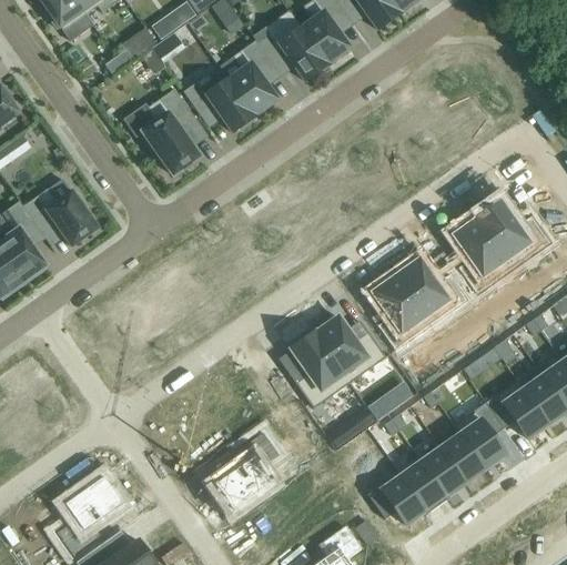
[(42,0),(53,14),(50,17),(57,27),(60,24),(63,29),(87,12),(77,0),(42,0)]
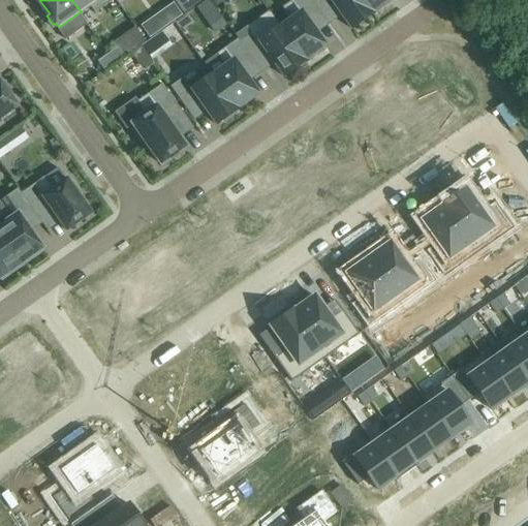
[(71,0),(81,11),(97,0),(103,0),(105,3),(110,0),(71,0)]
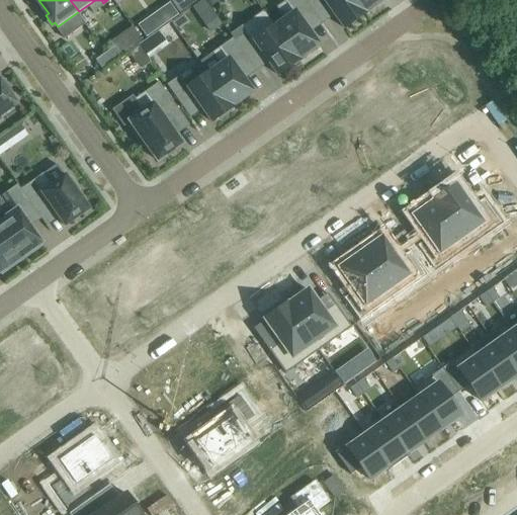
[(196,0),(174,0),(181,10),(196,0)]
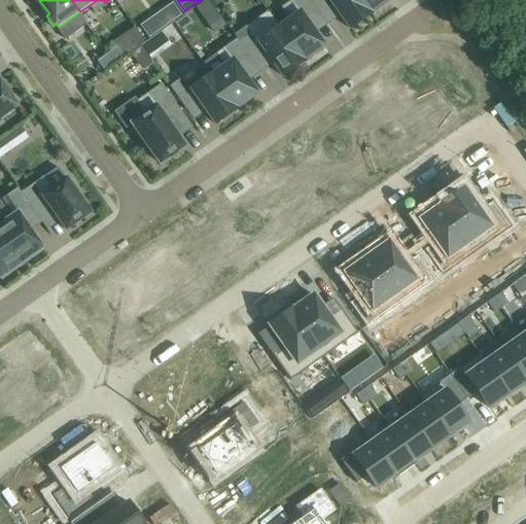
[(290,16),(280,24),(304,58),(324,43),(311,25),(323,15),(312,0),(288,0),(281,5),(290,16)]
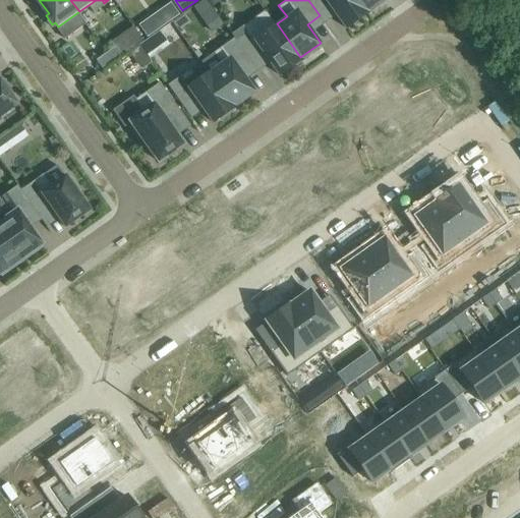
[(308,0),(320,15),(333,6),(347,26),(368,11),(367,10),(359,0),(308,0)]
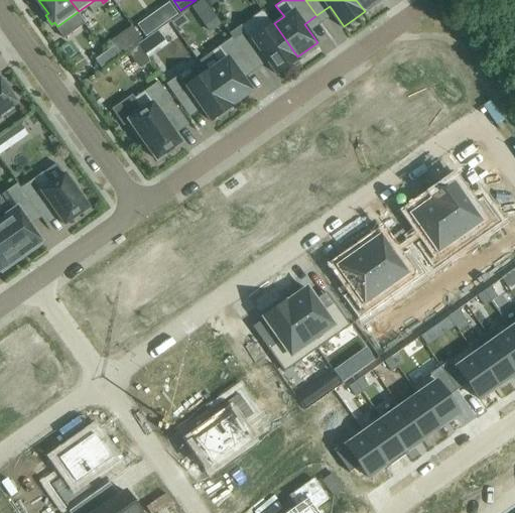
[(356,0),(364,10),(377,0),(356,0)]
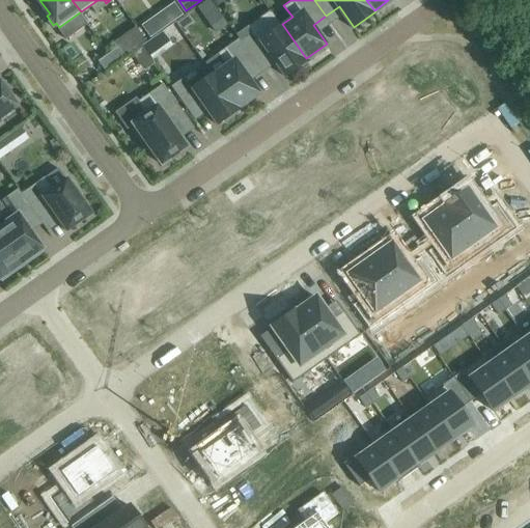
[(306,58),(282,24),(271,8),(236,32),(240,36),(258,63),(271,54),(285,75),(307,59),(306,58)]
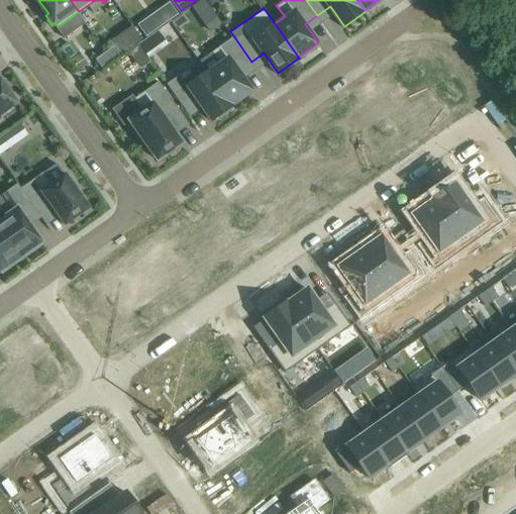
[(163,22),(155,11),(139,22),(147,33),(163,22)]
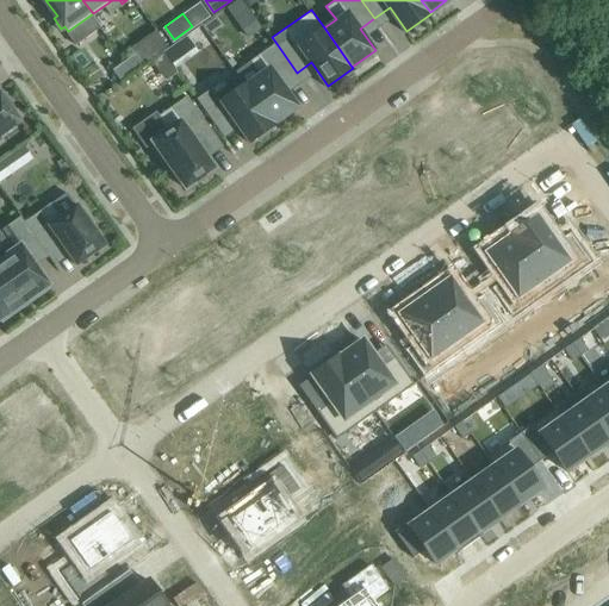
[(283,83),(297,73),(275,42),(248,61),(258,75),(247,83),(274,123),(298,106),(283,83)]
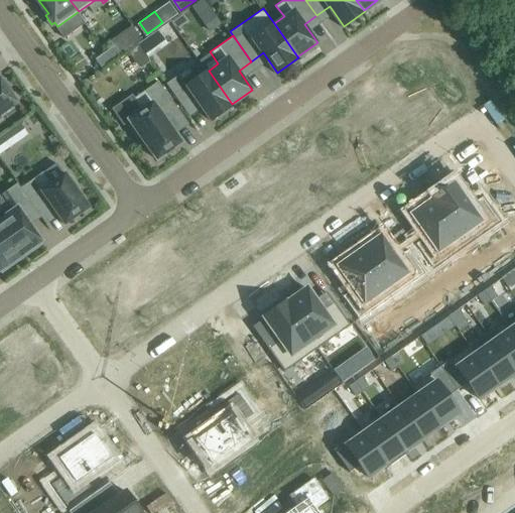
[(151,59),(138,41),(127,48),(140,67),(151,59)]
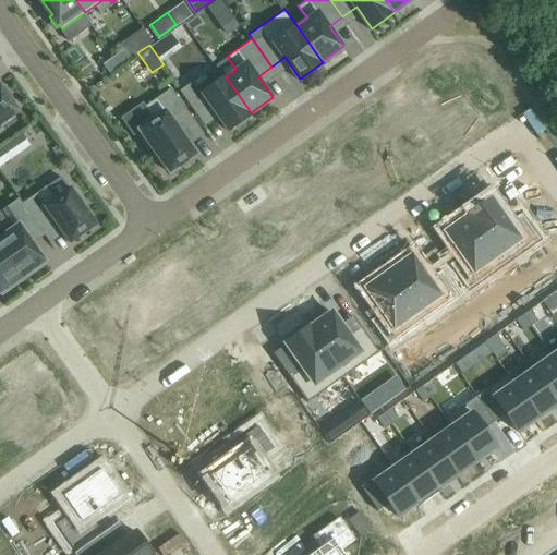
[(103,62),(109,73),(131,58),(124,47),(103,62)]
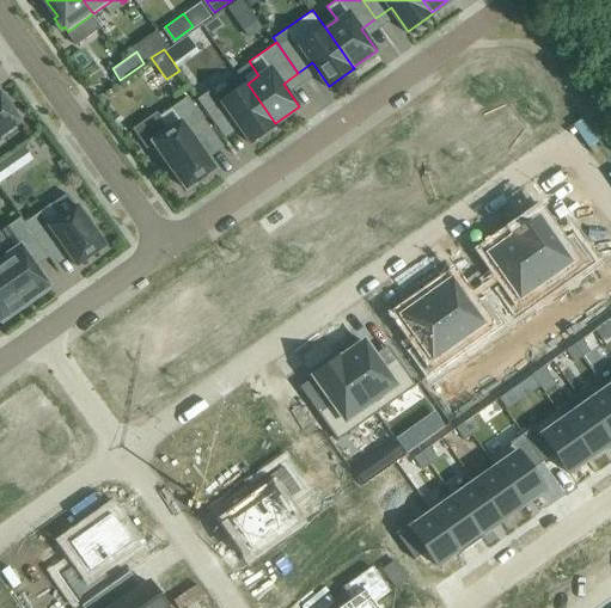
[(275,123),(248,84),(246,83),(233,91),(225,79),(197,97),(220,128),(234,118),(251,141),(276,124),(275,123)]
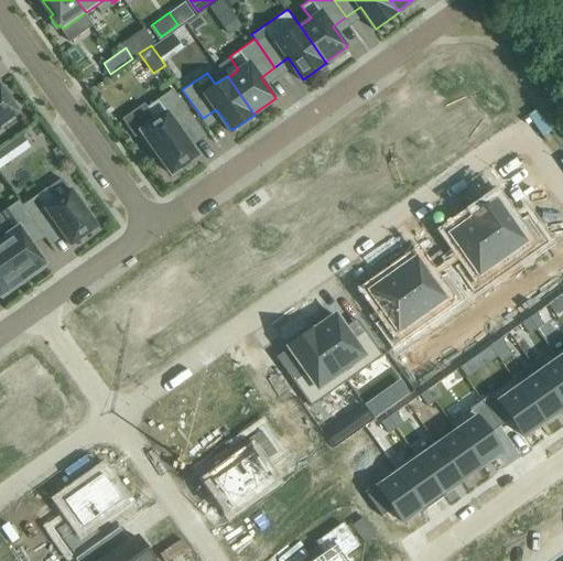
[(2,87),(0,84),(0,127),(1,127),(0,125),(0,122),(18,110),(10,99),(12,97),(4,85),(2,87)]
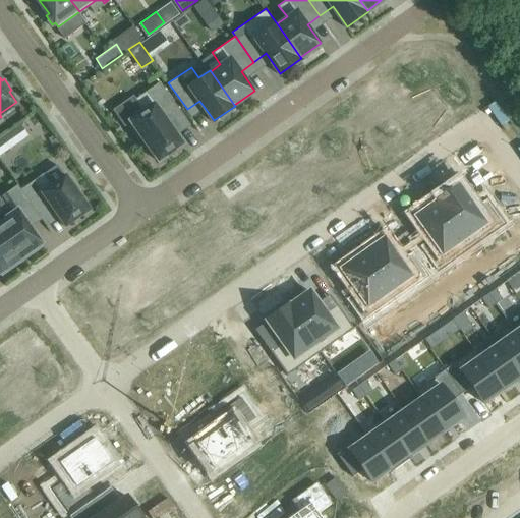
[(183,142),(165,117),(179,107),(161,79),(135,98),(143,110),(130,119),(133,122),(130,124),(139,136),(141,135),(159,159),(183,142)]
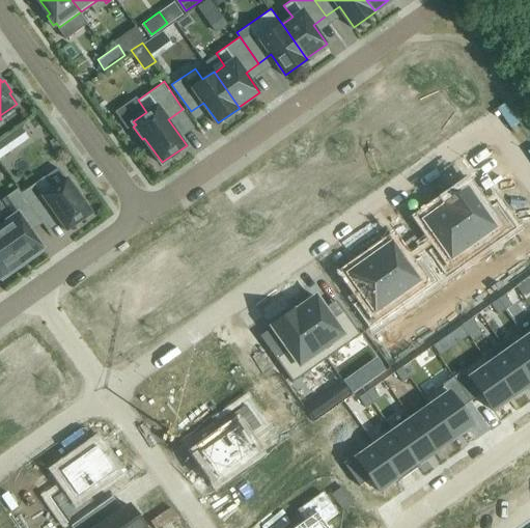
[(0,156),(12,147),(5,136),(0,139),(0,156)]
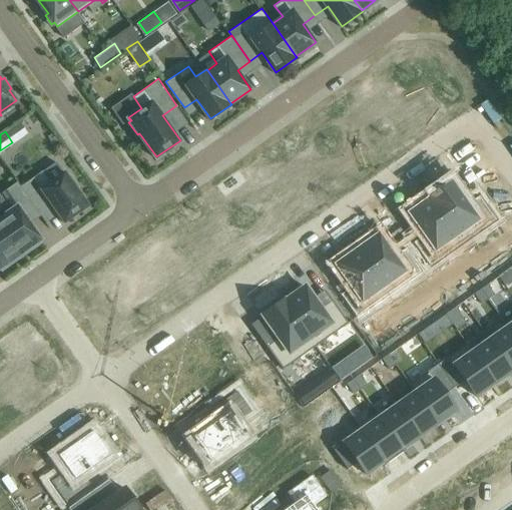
[(44,168),(21,184),(37,207),(49,199),(65,220),(88,204),(76,187),(79,185),(70,173),(68,174),(65,171),(52,180),(44,168)]
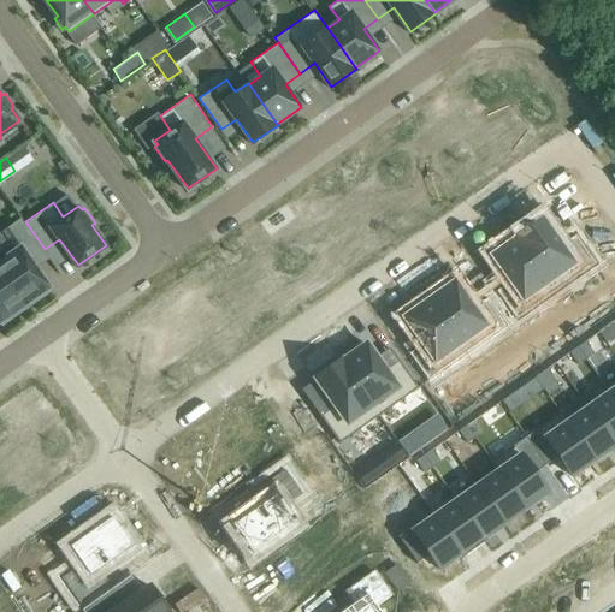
[(542,215),(516,233),(549,280),(573,262),(577,267),(591,256),(568,223),(554,232),(542,215)]
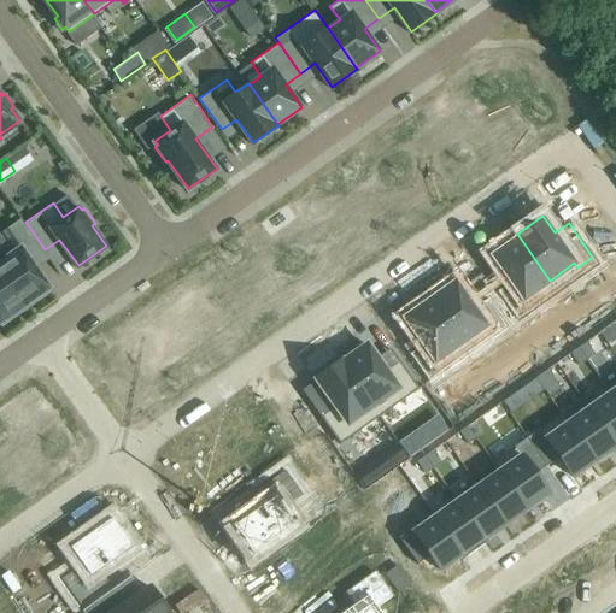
[(47,252),(45,249),(25,222),(22,217),(0,231),(0,242),(6,251),(0,253),(0,269),(27,307),(50,290),(47,287),(50,286),(33,263),(47,252)]
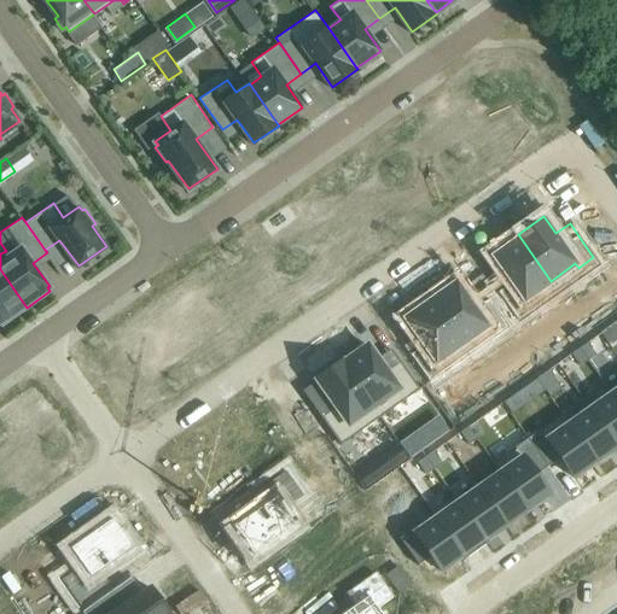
[(505,269),(492,280),(514,313),(530,302),(527,298),(551,281),(518,234),(496,249),(499,251),(494,255),(505,269)]
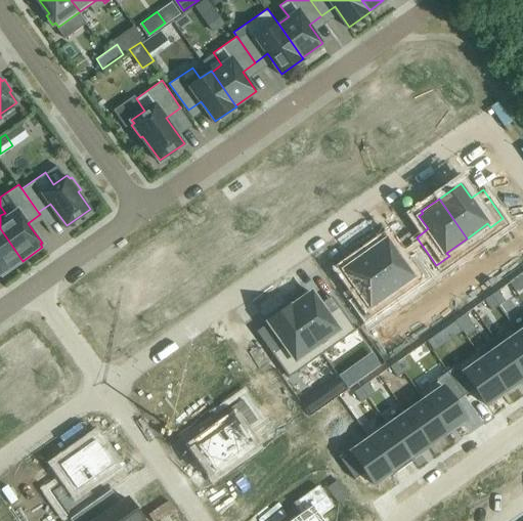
[(23,261),(0,228),(0,272),(2,274),(23,261)]
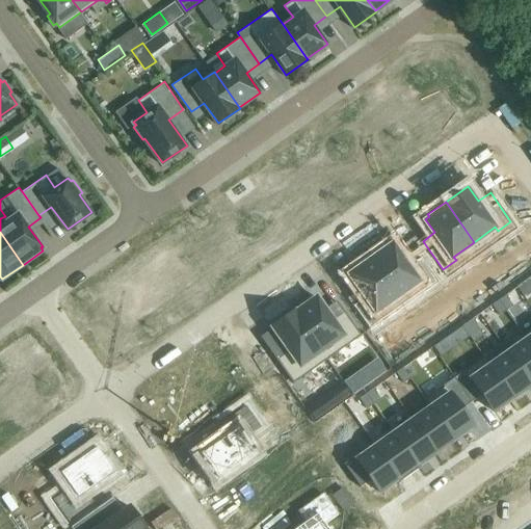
[(372,254),(370,255),(397,293),(418,279),(420,282),(433,273),(413,244),(401,253),(392,239),(388,242),(386,240),(371,252),(372,254)]
